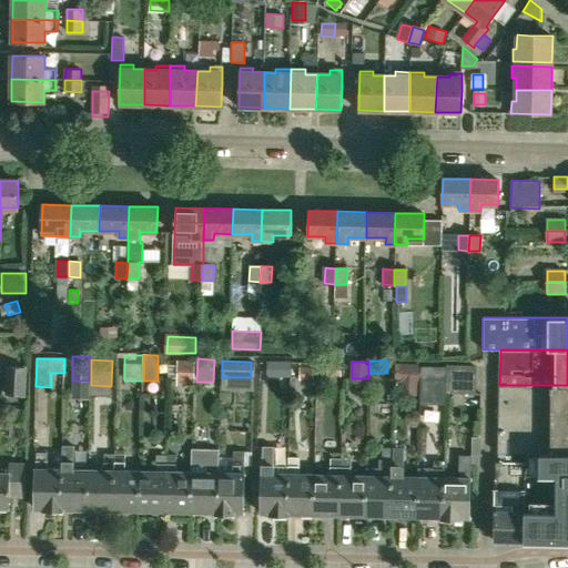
[(341,376),(342,364),(328,363),(327,376),(341,376)]
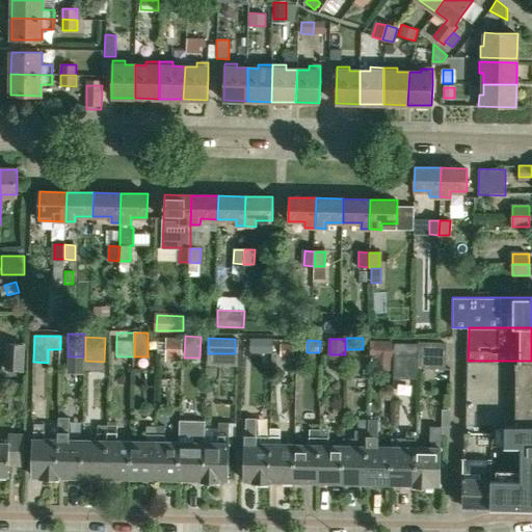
[(183,342),(168,342),(167,354),(182,355),(183,342)]
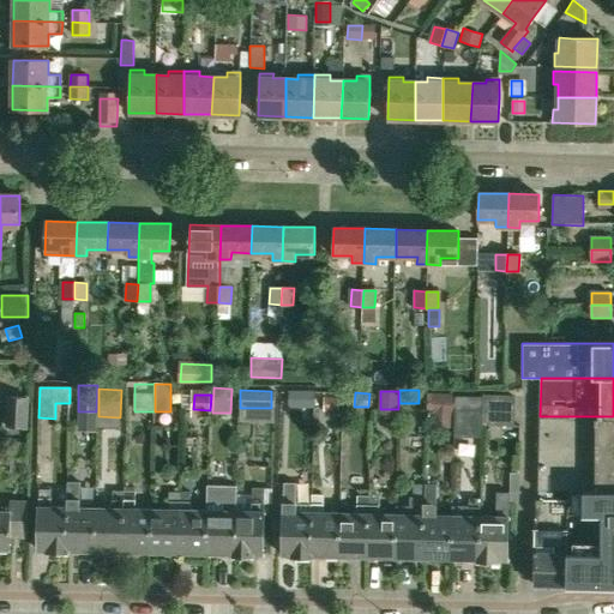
[(432,395),(432,404),(431,415),(453,415),(453,395),(432,395)]
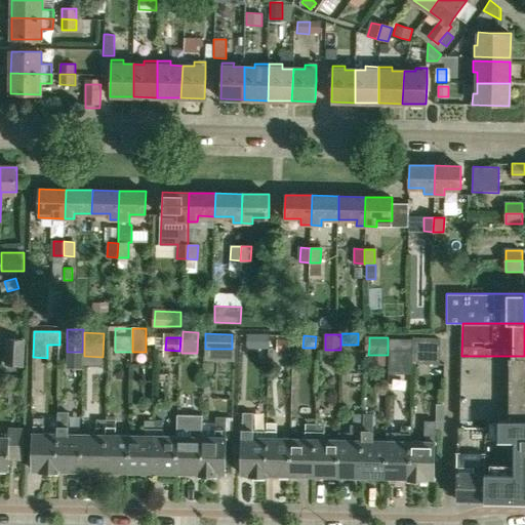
[(442,338),(415,337),(414,364),(441,365),(442,338)]
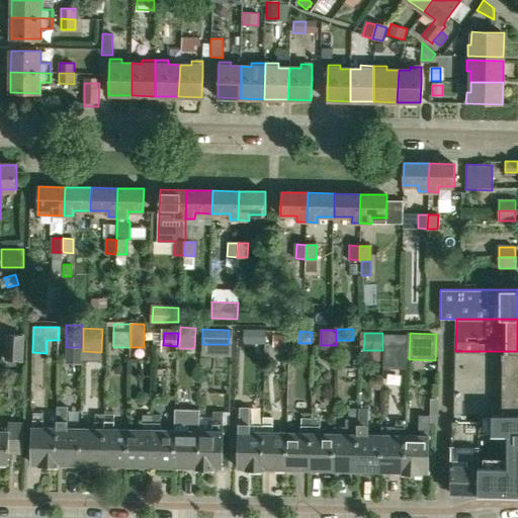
[(382,334),(382,346),(409,346),(409,334),(382,334)]
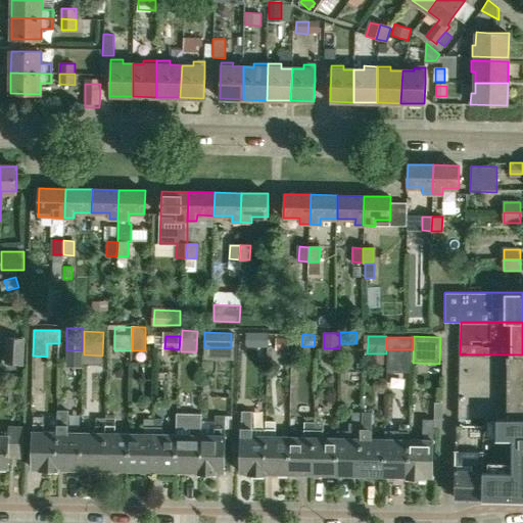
[(6,338),(5,366),(25,367),(26,338),(6,338)]
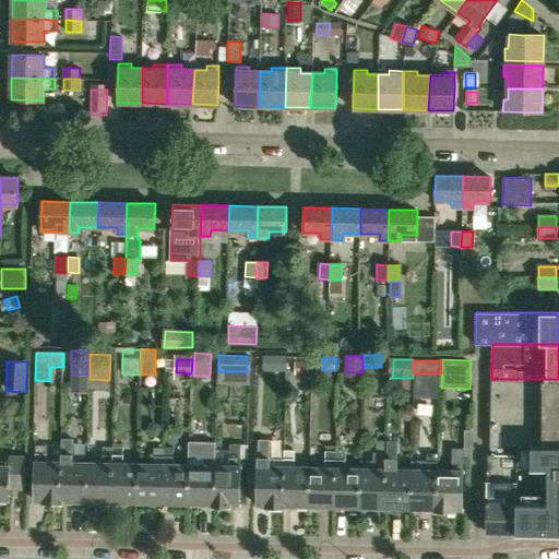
[(308,361),(295,361),(294,369),(294,375),(308,375),(308,367),(308,361)]
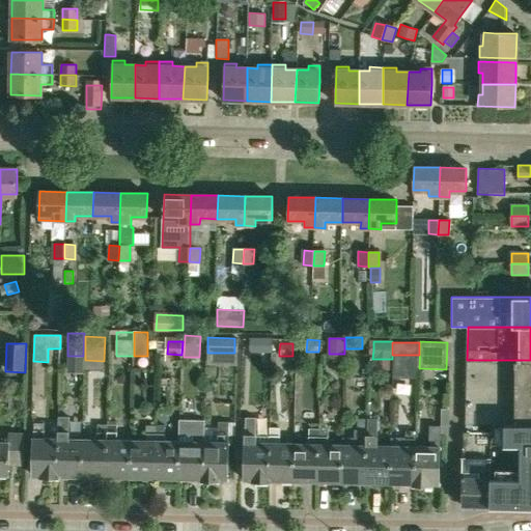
[(530,360),(467,360),(466,423),(492,423),(530,423),(530,360)]
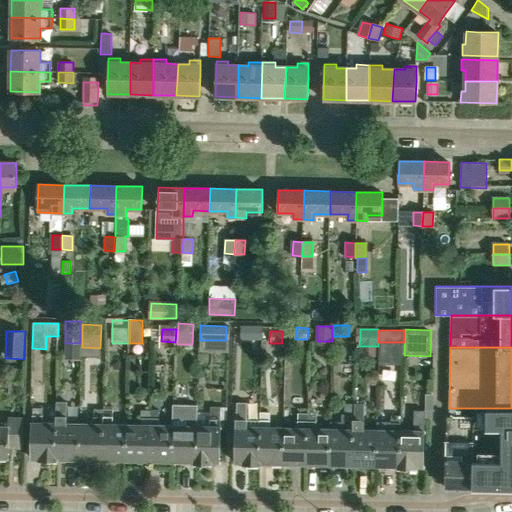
[(79,462),(80,423),(67,423),(67,402),(56,402),(56,423),(56,459),(65,459),(67,462),(79,462)]
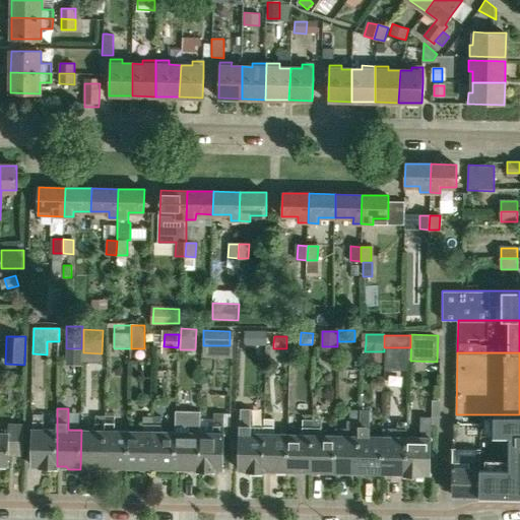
[(358,471),(359,410),(349,410),(348,436),(335,435),(334,473),(346,474),(346,471),(358,471)]
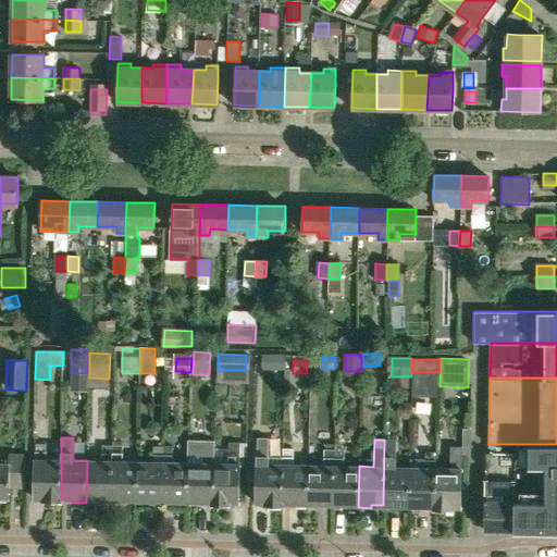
[(395,440),(385,440),(384,440),(383,505),(395,506),(395,508),(409,508),(409,467),(394,466),(395,440)]
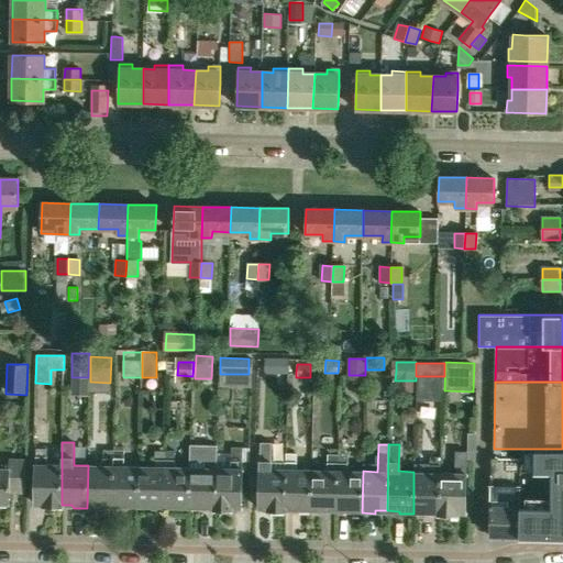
[(241,509),(243,453),(243,449),(232,449),(231,468),(217,468),(216,468),(214,508),(214,511),(232,511),(232,509),(241,509)]
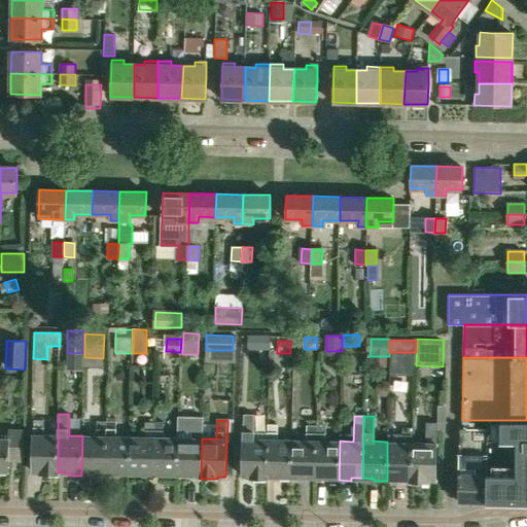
[(253,438),(253,424),(253,420),(243,420),(242,476),(250,476),(250,478),(266,479),(267,438),(253,438)]
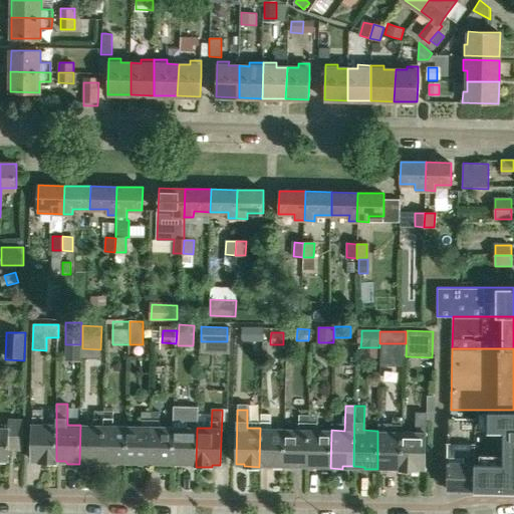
[(513,410),(476,410),(475,419),(474,487),(482,488),(482,489),(513,490),(513,410)]
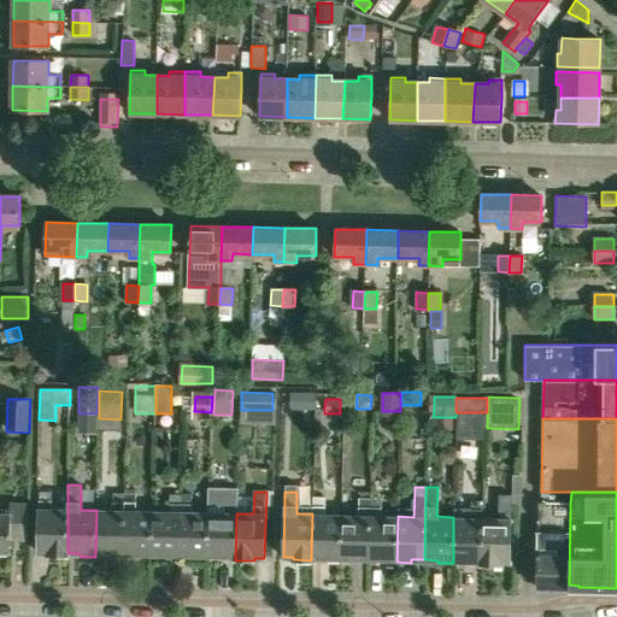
[(68,510),(51,510),(52,493),(40,493),(39,553),(50,553),(50,556),(68,556),(68,553),(68,510)]
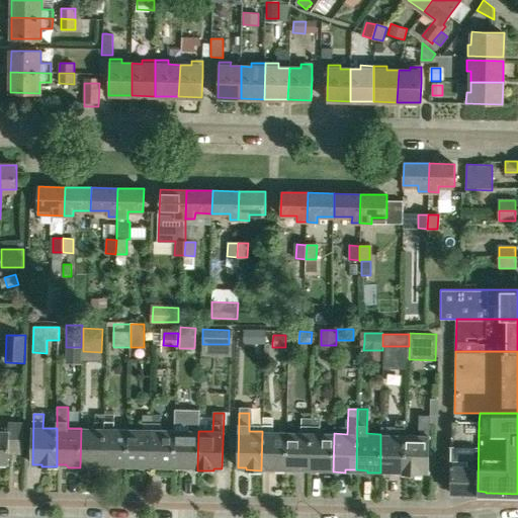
[(103,465),(105,415),(95,415),(95,429),(81,428),(80,467),(92,467),(93,465),(103,465)]
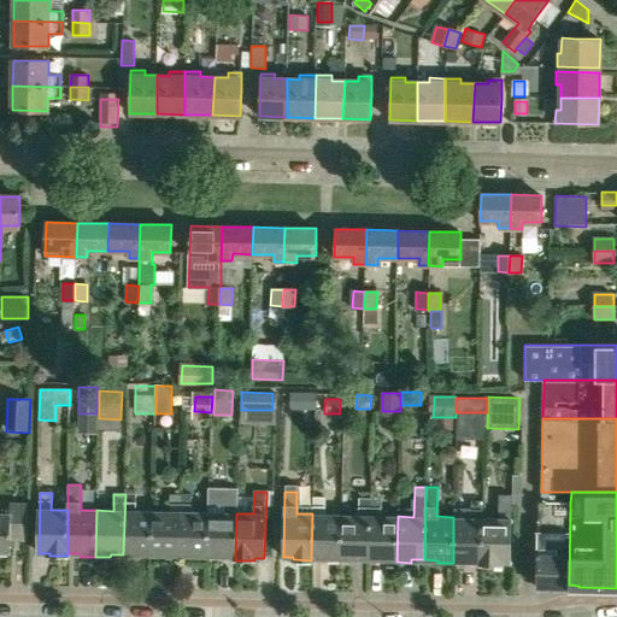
[(151,558),(152,512),(136,511),(136,494),(125,494),(123,554),(135,554),(136,557),(151,558)]
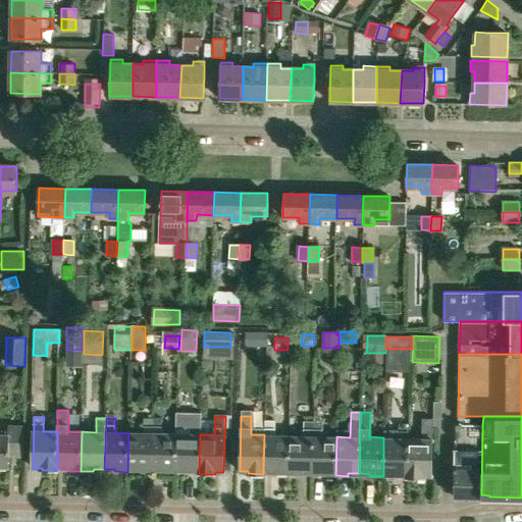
[(151,470),(153,419),(144,419),(144,433),(128,433),(127,472),(141,472),(142,470),(151,470)]
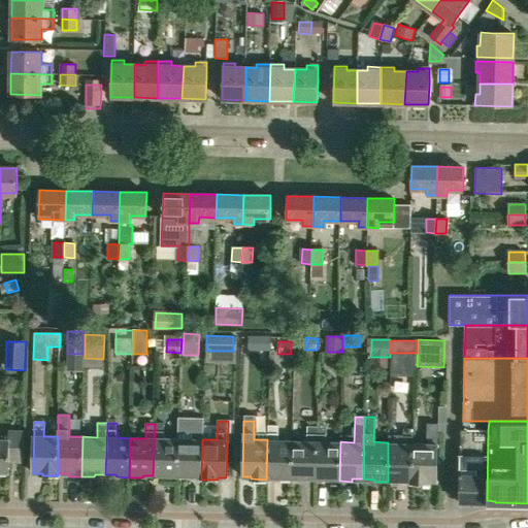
[(177,479),(178,439),(164,438),(164,424),(155,424),(153,475),(163,476),(165,479),(177,479)]
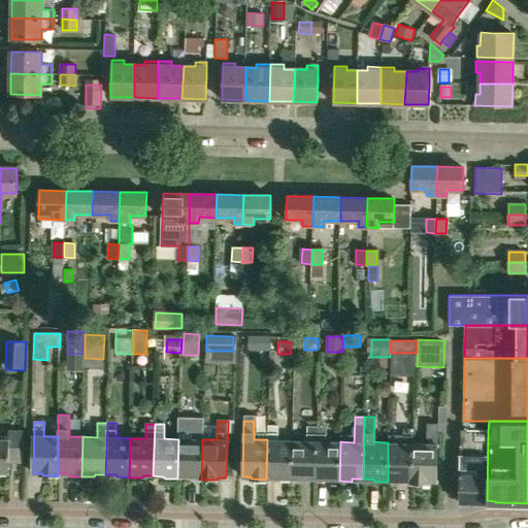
[(411,428),(410,481),(410,482),(427,483),(427,481),(436,481),(437,424),(427,424),(427,443),(413,442),(413,428),(411,428)]
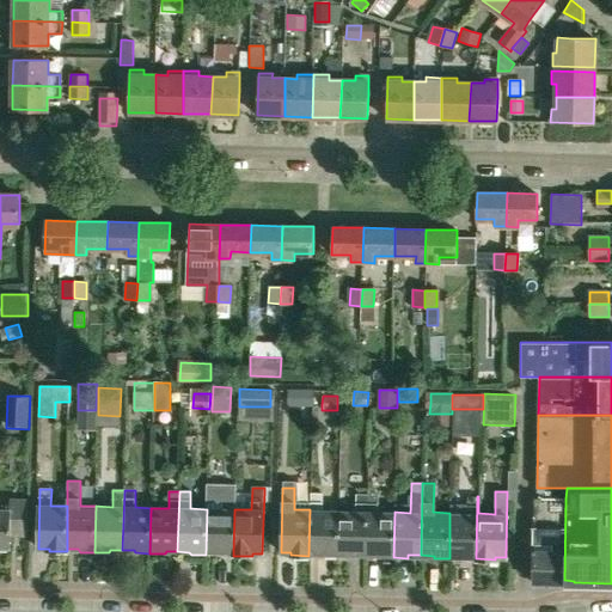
[(234,509),(236,509),(236,493),(225,493),(224,509),(207,509),(206,555),(220,556),(222,552),(233,552),(234,509)]
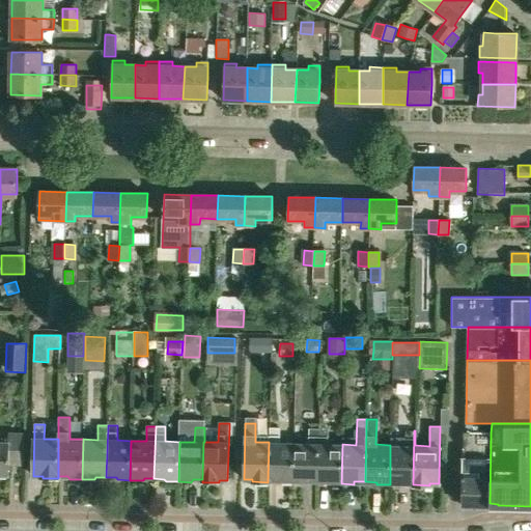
[(292,482),(294,443),(279,442),(279,427),(270,427),(269,442),(268,482),(269,482),(269,480),(280,480),(280,482),(292,482)]
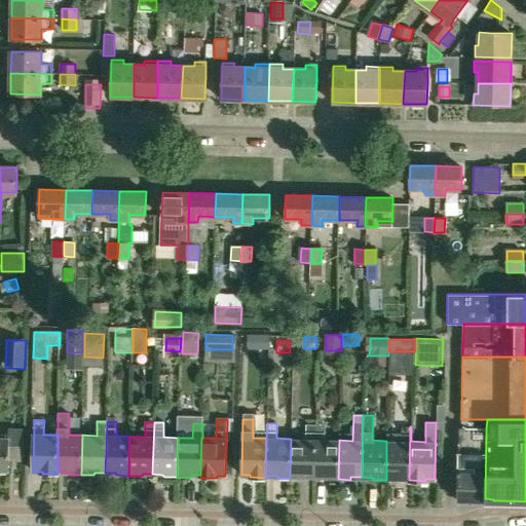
[(314,476),(315,424),(305,424),(305,439),(291,439),(290,478),(300,479),(300,476),(314,476)]
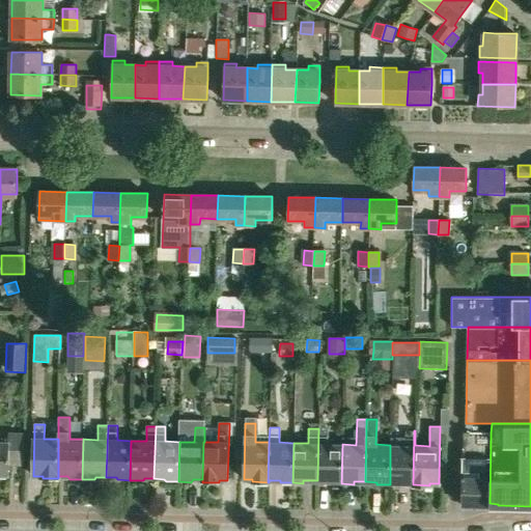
[(341,483),(342,444),(328,444),(328,428),(318,428),(317,480),(329,481),(329,483),(341,483)]
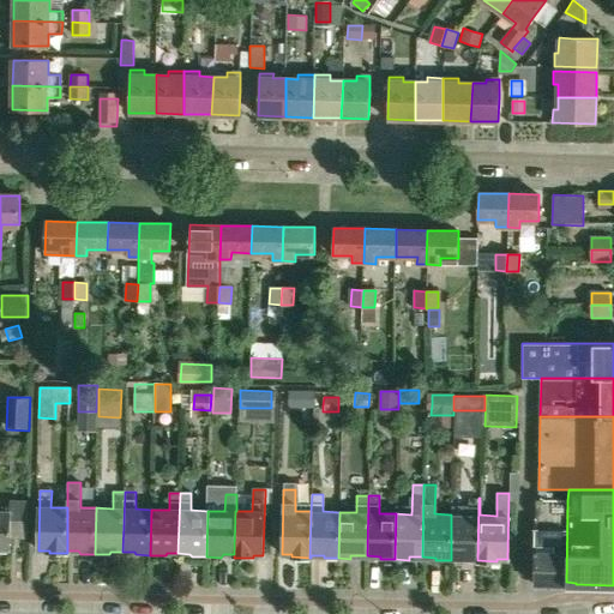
[(477,559),(479,498),(468,498),(468,515),(451,515),(451,560),(464,560),(464,558),(477,559)]
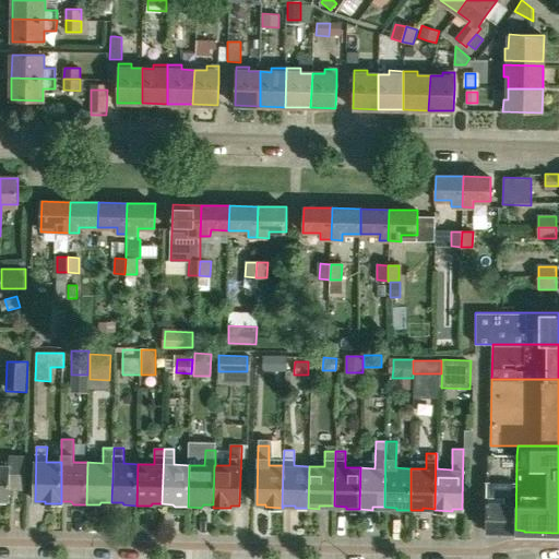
[(515,530),(516,455),(487,454),(486,532),(488,532),(488,531),(514,531),(514,532),(515,532),(515,530)]
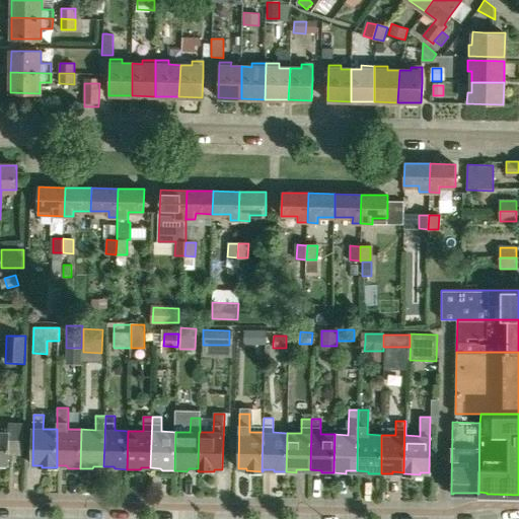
[(8,463),(8,453),(23,453),(23,424),(8,424),(8,429),(0,428),(0,466),(5,466),(6,463),(8,463)]
